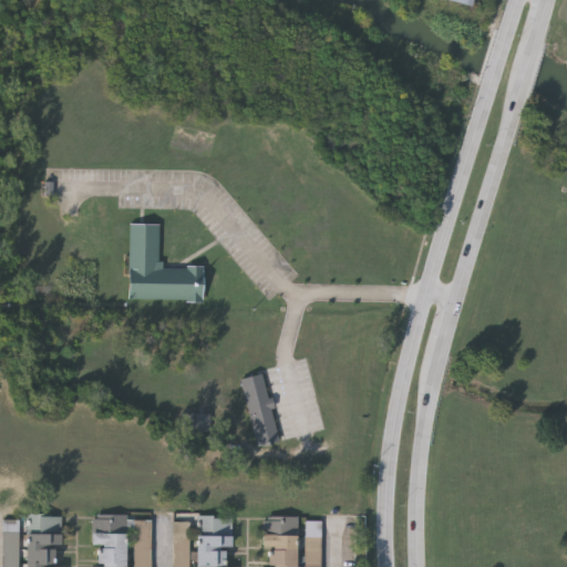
[(203,265),(203,300),(129,299),(130,224),(158,224),(158,264),(203,265)]
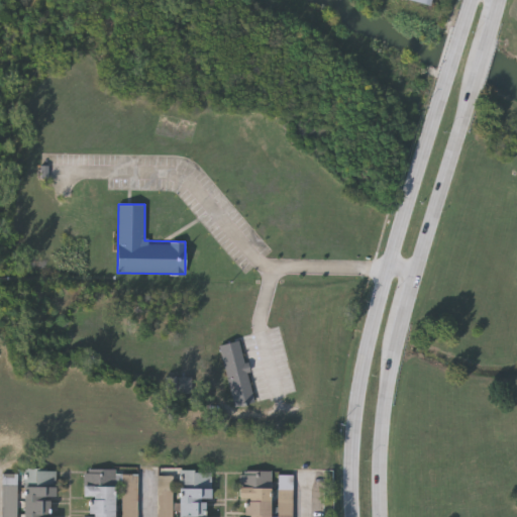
[(254,402),(233,406),(220,343),(241,339),(254,402)]
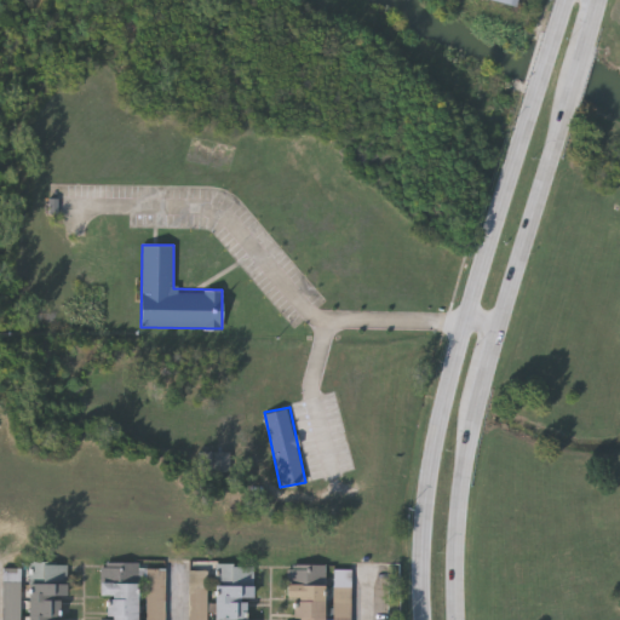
[(141,619),(101,619),(101,562),(141,562),(141,568),(141,619)]
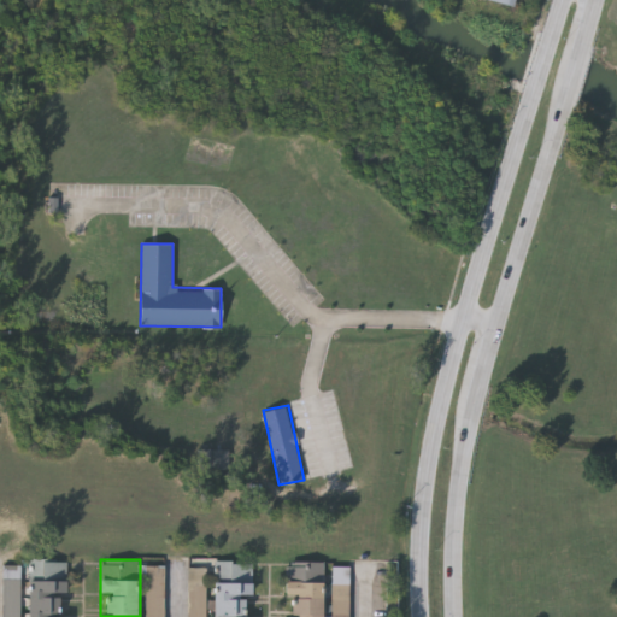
[(29,616),(30,560),(65,562),(64,616),(29,616)]
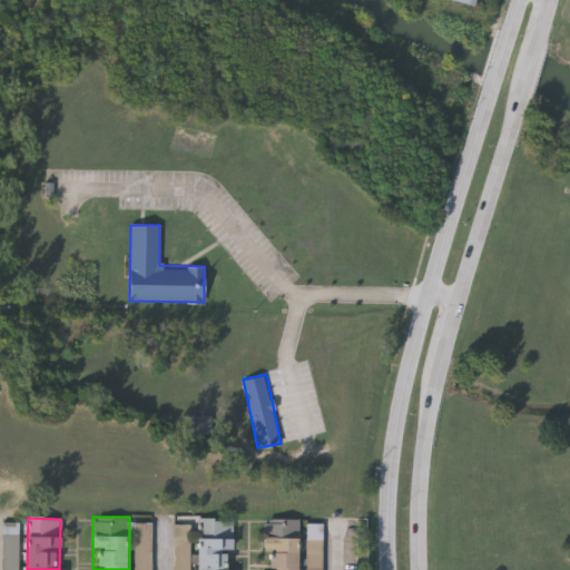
[(198,569),(198,519),(232,519),(231,569),(198,569)]
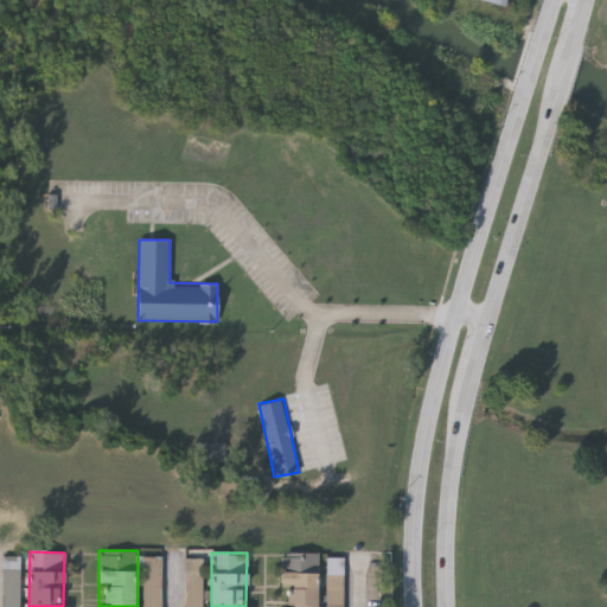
[(318,553),(318,606),(281,606),(281,553),(318,553)]
